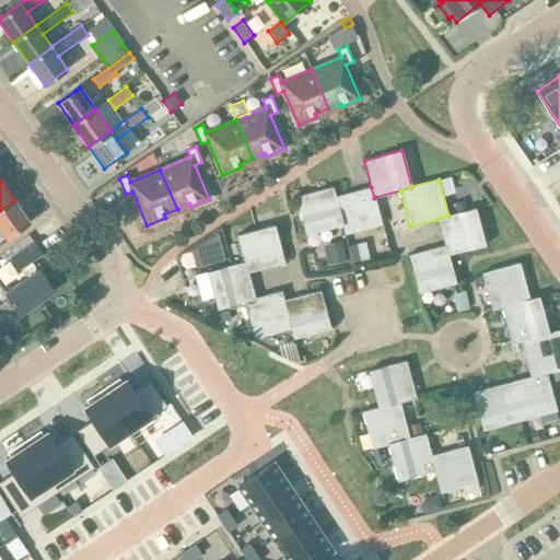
[(343,224),(336,197),(334,187),(295,197),(306,235),(342,225),(343,224)]
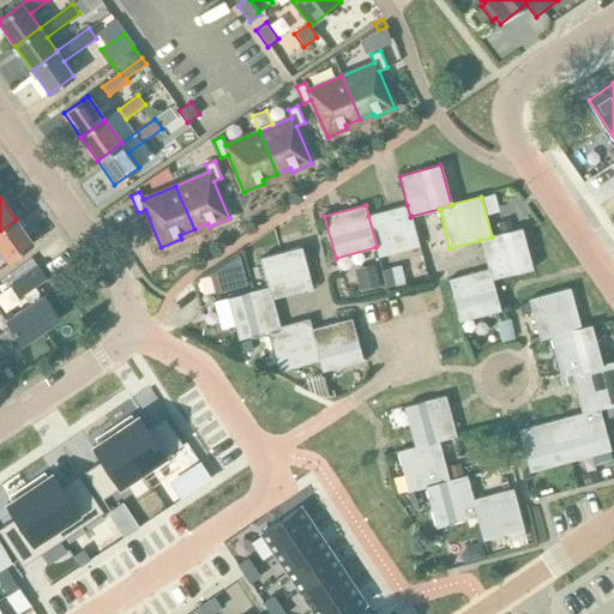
[(407,205),(368,216),(377,246),(375,247),(378,257),(419,246),(411,216),(410,217),(407,205)]
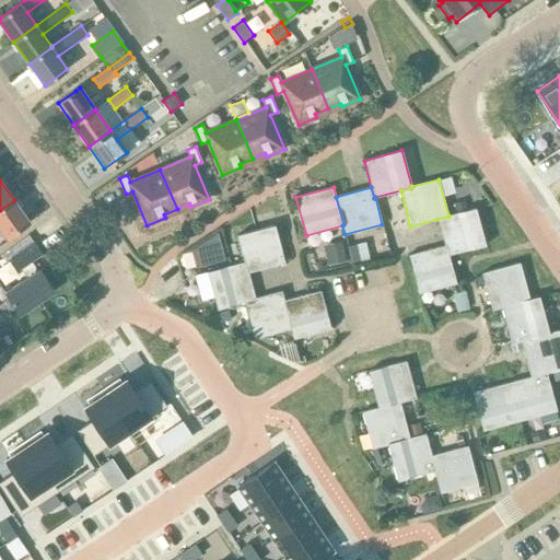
[(0,210),(0,228),(8,238),(30,222),(14,200),(0,210)]
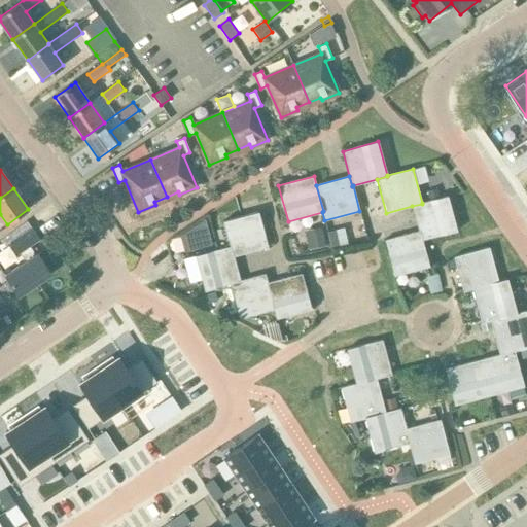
[(442,188),(431,190),(433,200),(444,197),(442,188)]
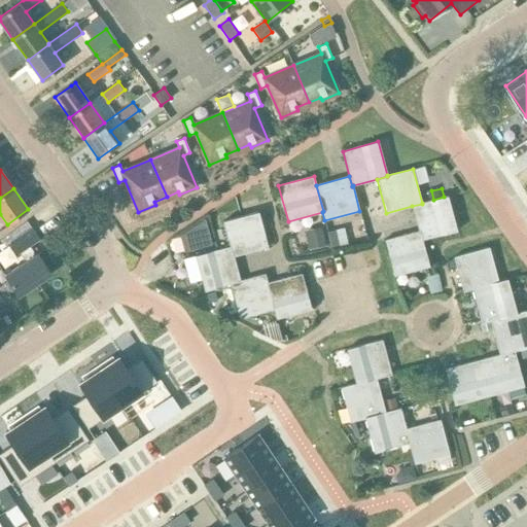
[(412,206),(419,231),(421,241),(422,240),(457,231),(448,196),(444,197),(433,200),(422,203),(422,204),(412,206)]
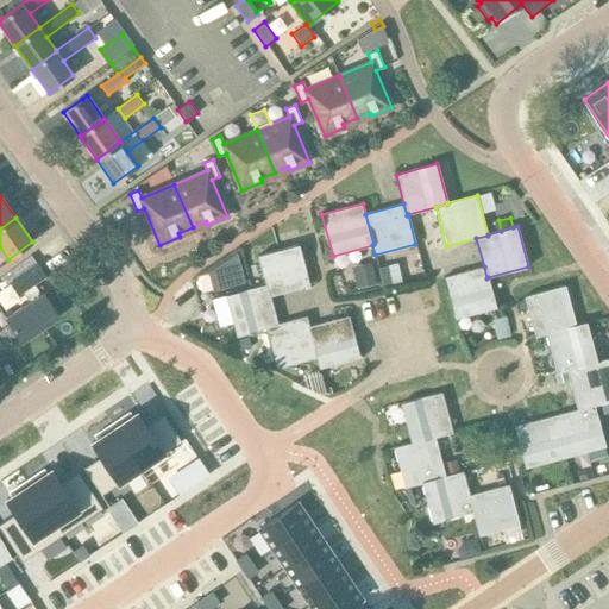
[(268,284),(270,296),(311,286),(299,245),(258,256),(267,286),(268,284)]
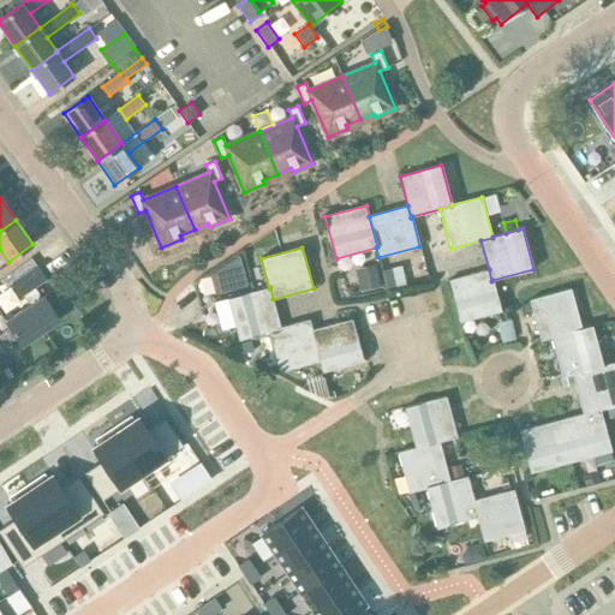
[(238,258),(219,270),(225,292),(245,286),(238,258)]
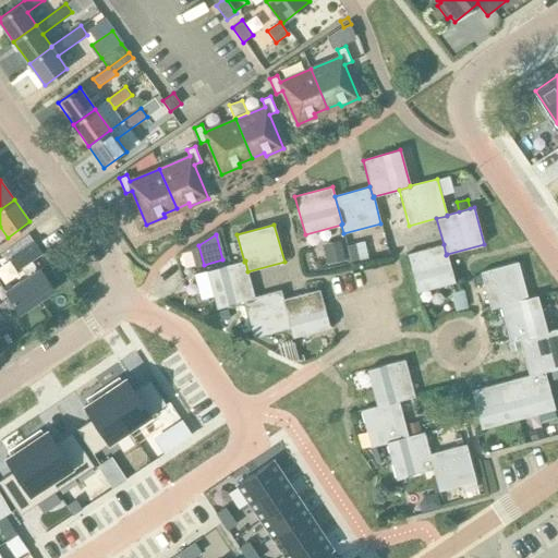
[(328,265),(346,261),(341,241),(323,244),(328,265)]
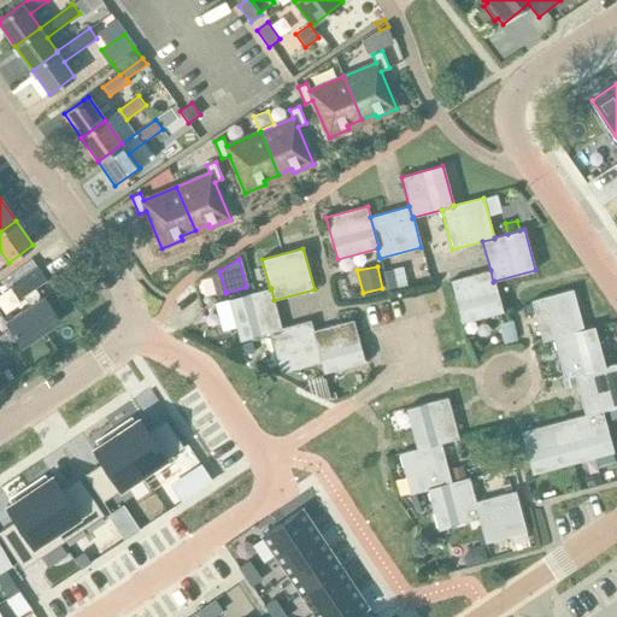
[(404,266),(383,271),(388,291),(407,286),(404,266)]
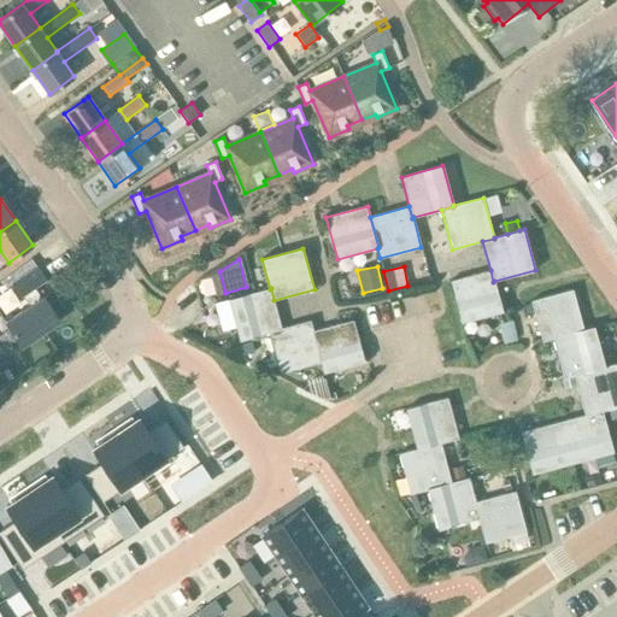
[(36,268),(17,281),(12,283),(22,298),(23,297),(29,306),(6,321),(23,346),(59,322),(42,298),(41,299),(35,288),(46,281),(36,268)]
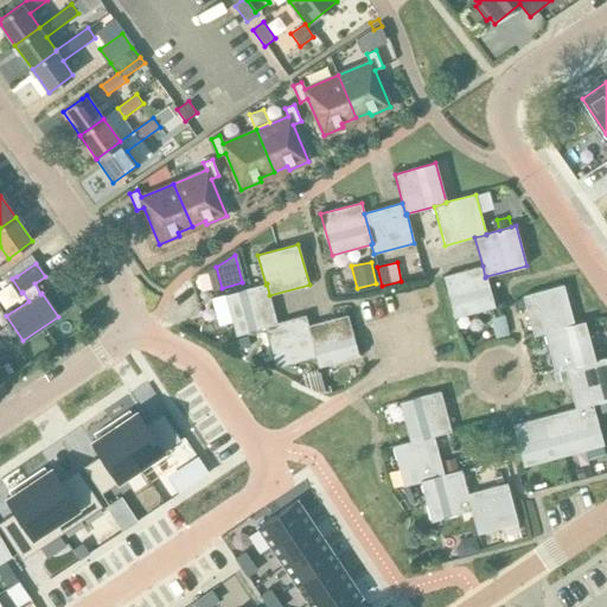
[(485,278),(483,266),(443,276),(454,318),(494,307),(486,276),(485,278)]
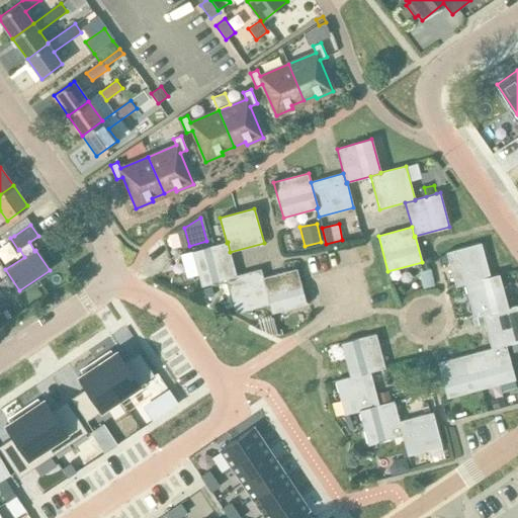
[(221,228),(210,231),(213,240),(223,237),(221,228)]
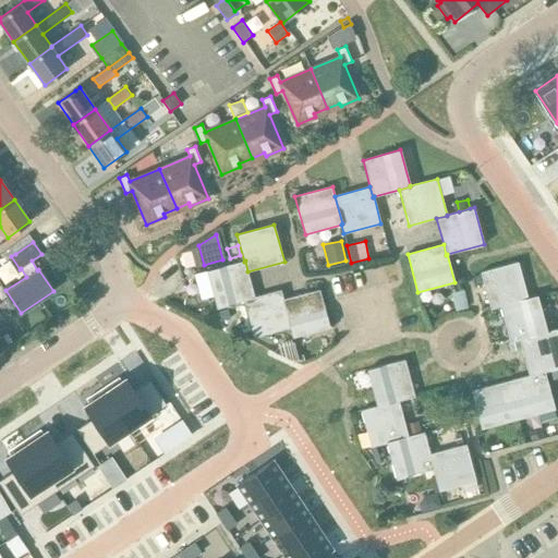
[(245,261),(244,262),(207,270),(217,308),(244,301),(244,300),(254,296),(247,271),(245,261)]
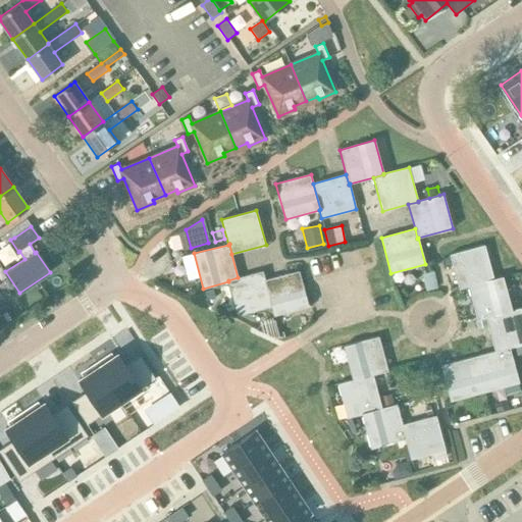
[(445,268),(453,265),(459,290),(461,289),(468,286),(494,279),(493,278),(484,245),(450,254),(450,257),(442,259),(445,268)]
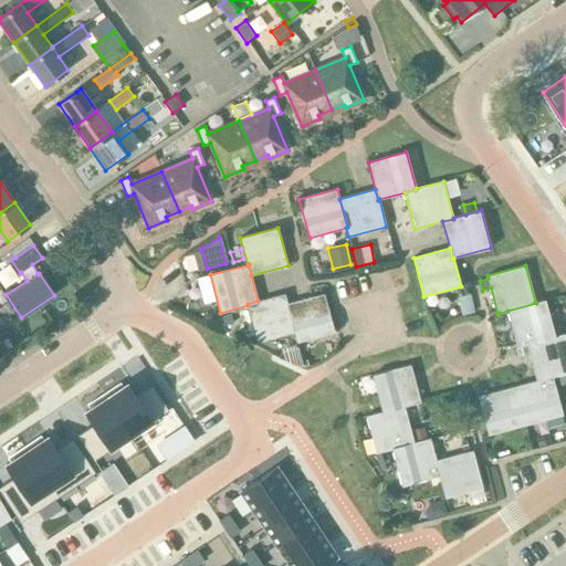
[(248,304),(248,305),(258,343),(294,333),(295,333),(287,304),(285,294),(258,301),(248,304)]
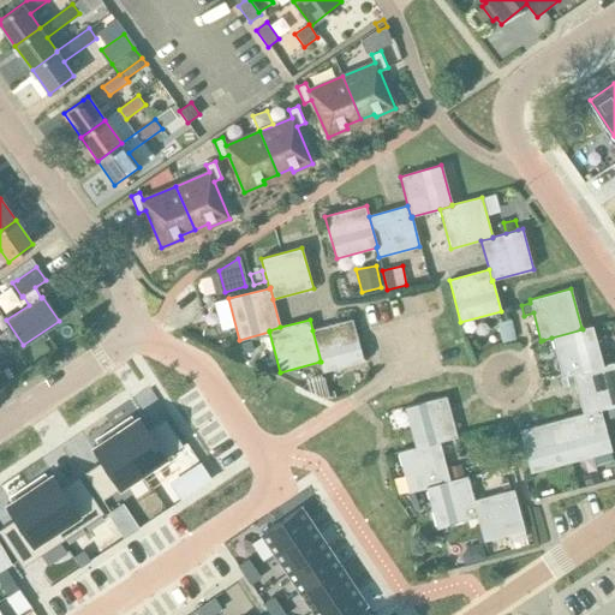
[(321,362),(320,362),(322,371),(363,360),(352,320),(312,330),(321,362)]
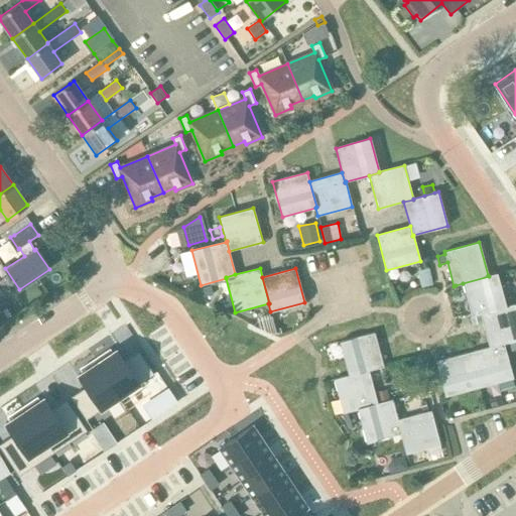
[(432,285),(429,268),(418,270),(421,287),(432,285)]
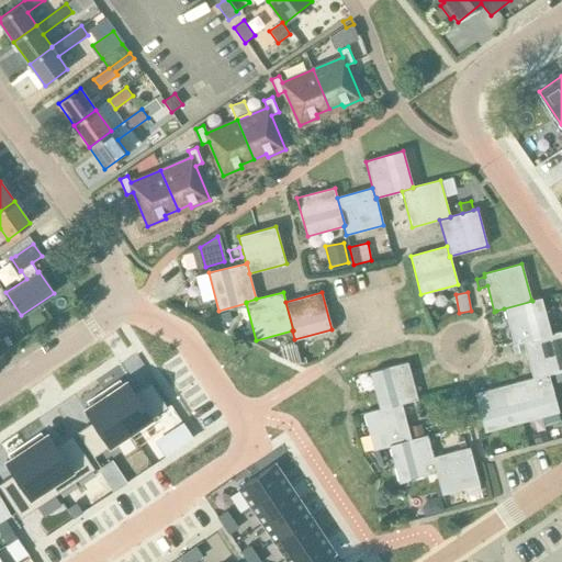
[(532,301),(504,308),(514,345),(523,343),(551,335),(551,334),(541,298),(531,300),(532,301)]
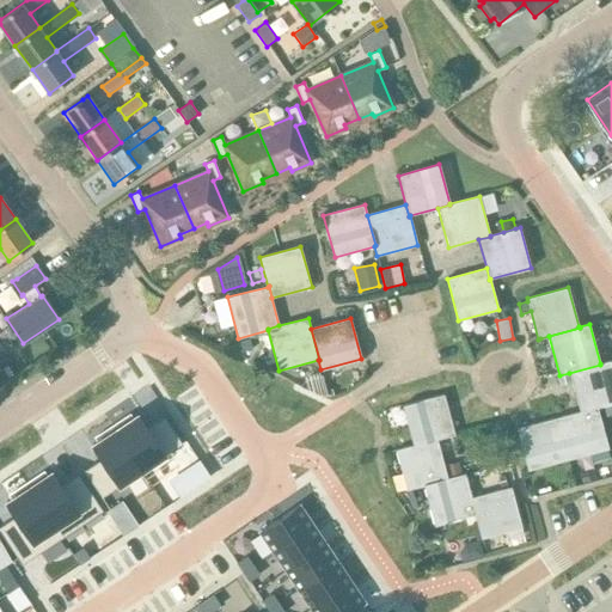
[(527,343),(526,344),(530,353),(544,349),(540,338),(538,340),(527,343)]
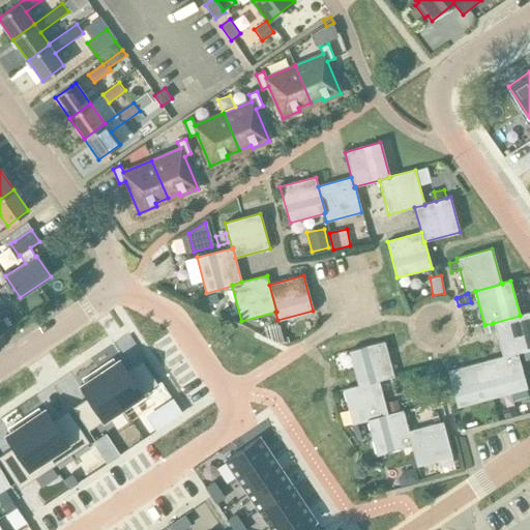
[(520,316),(493,323),(502,356),(518,352),(518,353),(529,350),(529,316),(529,313),(520,315),(520,316)]
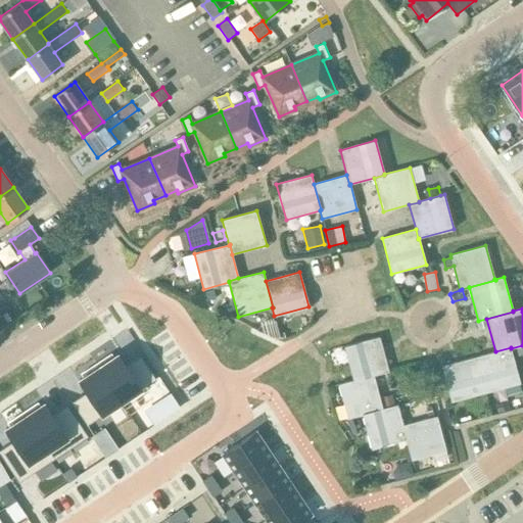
[(471,329),(468,321),(460,323),(463,332),(471,329)]
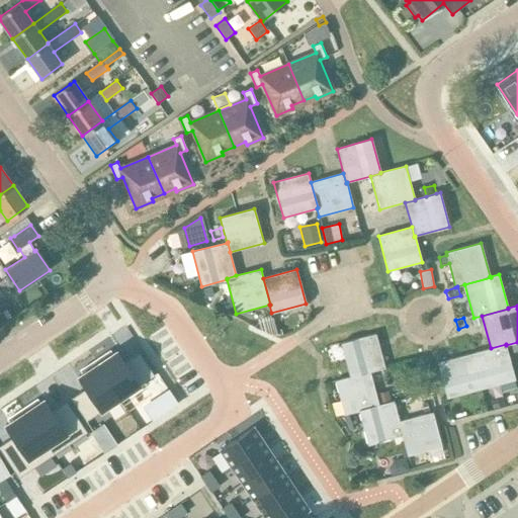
[(341,343),(350,376),(350,377),(382,369),(385,368),(375,334),(341,343)]
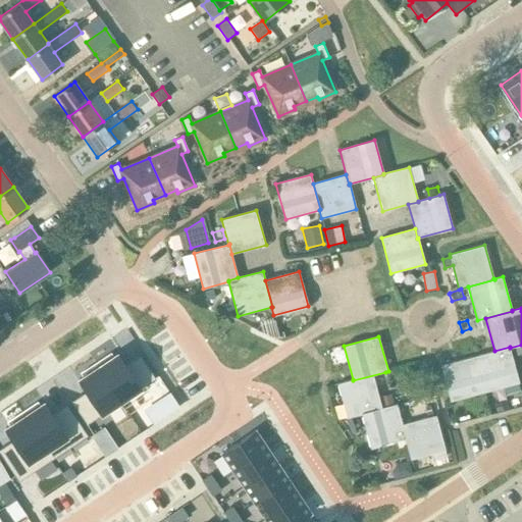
[(510,347),(494,351),(476,356),(485,392),(519,382),(510,348),(510,347)]
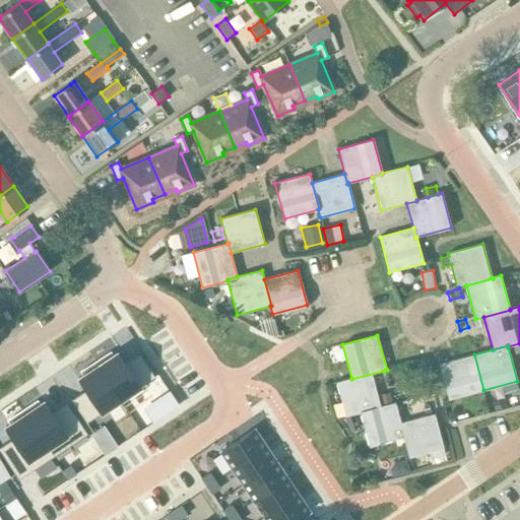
[(113,349),(95,362),(121,400),(155,378),(140,354),(124,366),(113,349)]
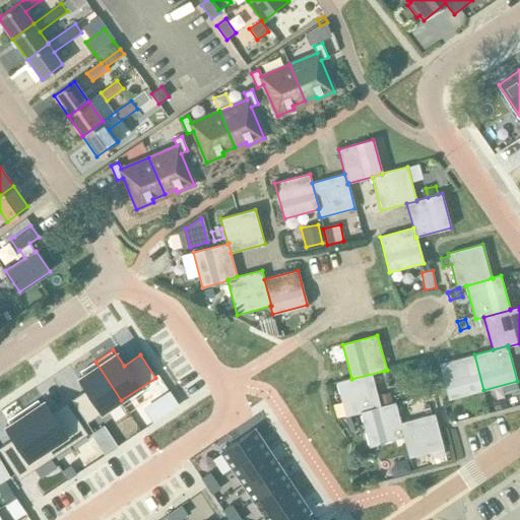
[(483,390),(474,354),(439,365),(449,399),(483,390)]
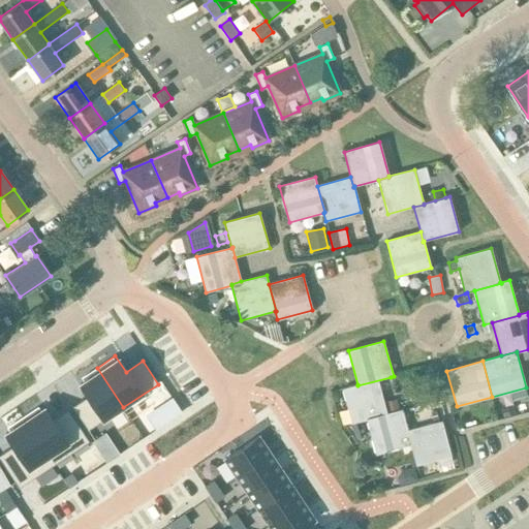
[(90,396),(74,406),(90,429),(123,407),(97,368),(79,379),(90,396)]
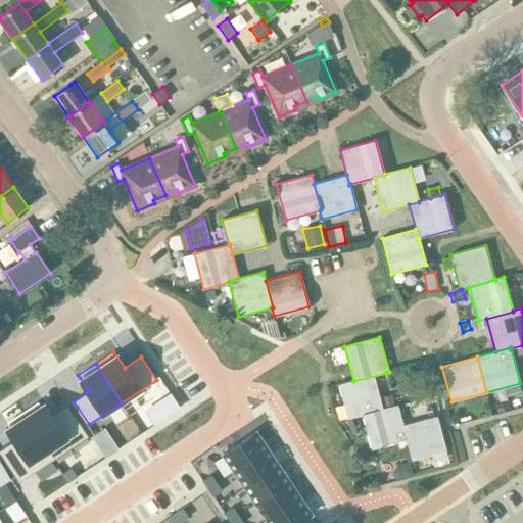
[(383,409),(380,398),(377,388),(389,385),(386,373),(353,381),(353,380),(338,384),(347,419),(363,415),(383,409)]
